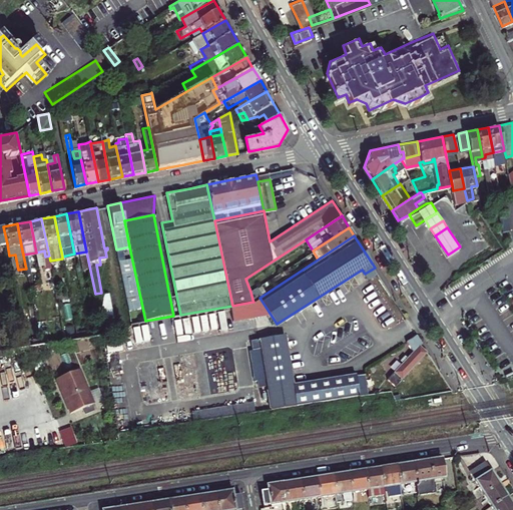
[(108,293),(95,296),(99,319),(113,316),(108,293)]
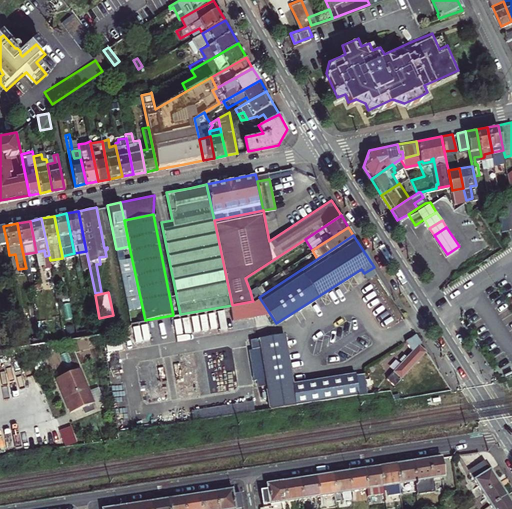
[(409,369),(412,365),(425,352),(427,350),(418,342),(421,340),(416,331),(407,339),(413,348),(386,377),(395,384),(399,379),(409,369)]
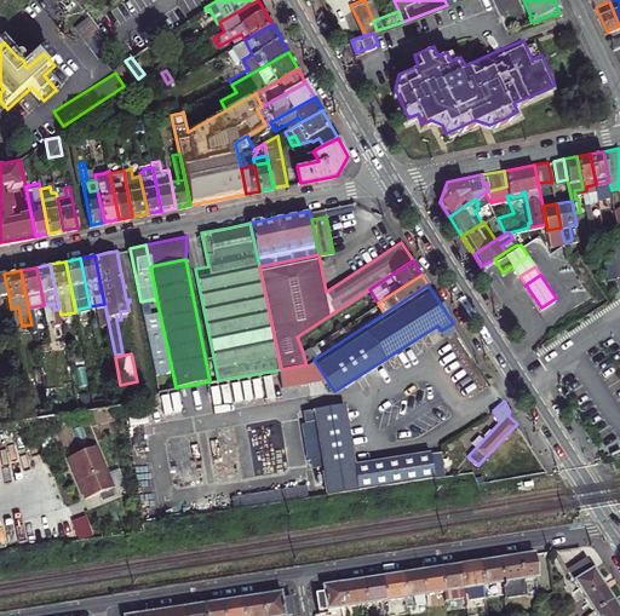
[(314,408),(327,494),(435,477),(431,450),(352,464),(342,404),(314,408)]
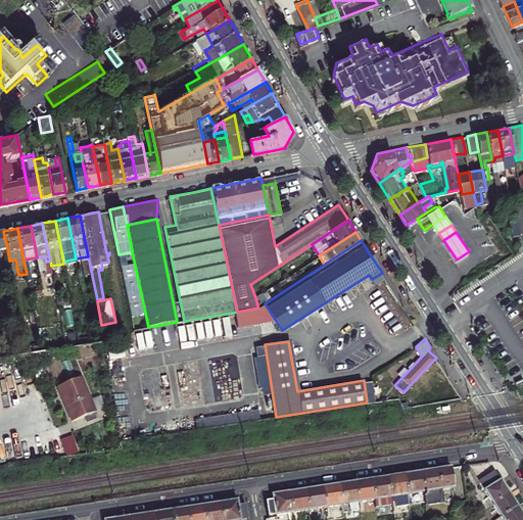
[(84,410),(78,372),(52,376),(58,414),(72,411),(73,418),(82,416),(81,410),(84,410)]
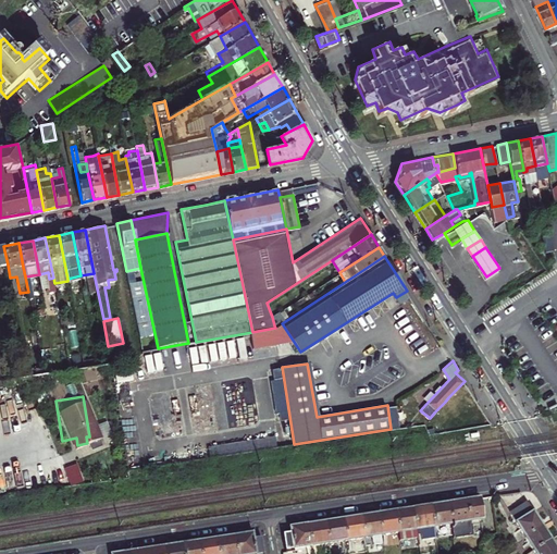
[(223,452),(276,445),(275,436),(222,442),(223,452)]
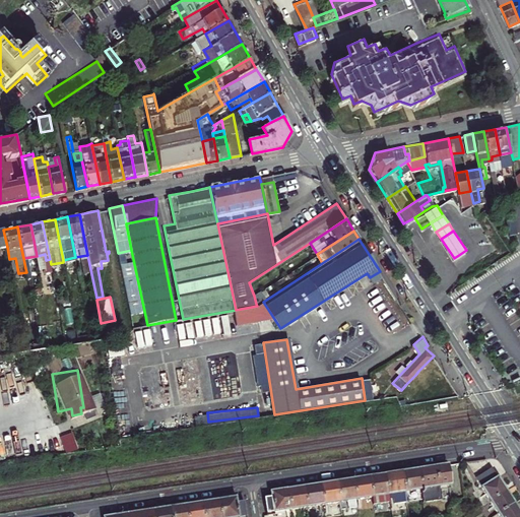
[(447,463),(418,467),(421,488),(424,501),(441,498),(439,486),(450,483),(447,463)]
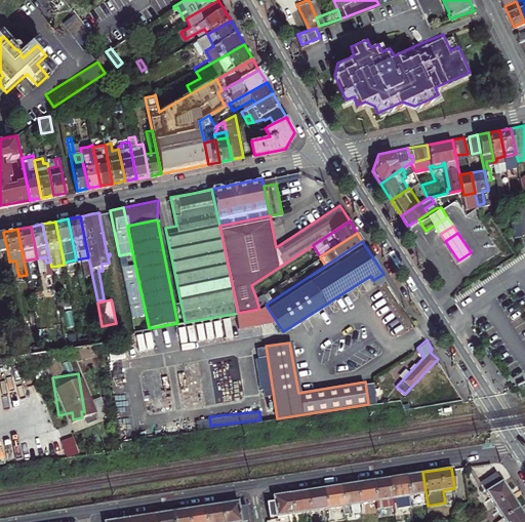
[(480,480),(494,503),(511,492),(496,470),(480,480)]
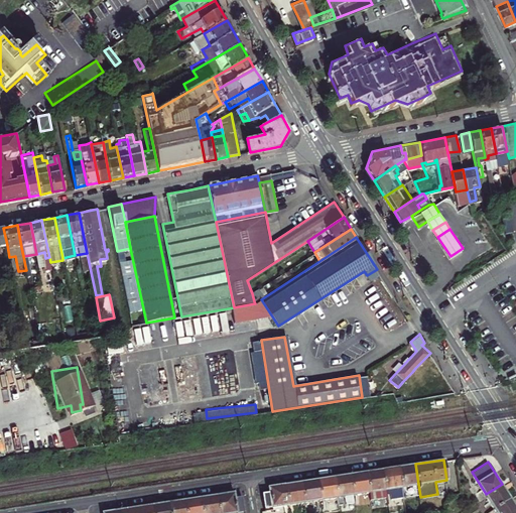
[(415,464),(399,467),(402,487),(418,484),(415,464)]
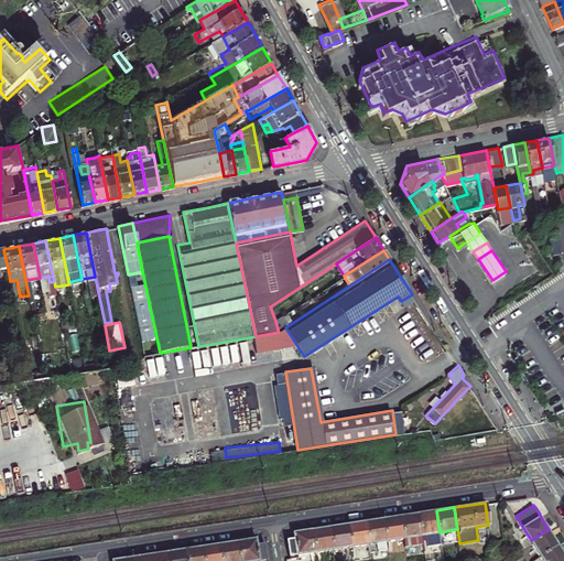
[(436,510),(419,513),(422,535),(423,543),(423,547),(442,545),(440,532),(436,510)]
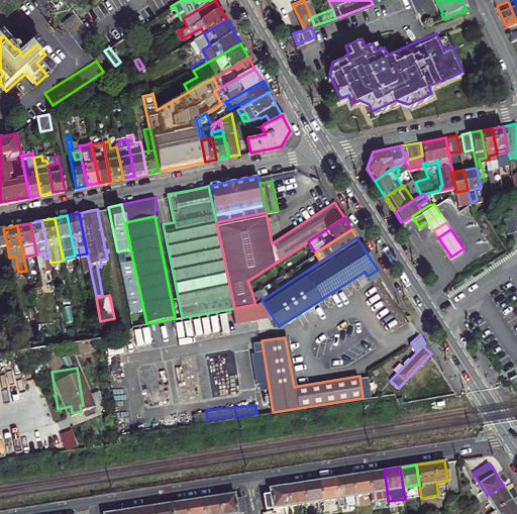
[(384,470),(368,473),(371,493),(387,490),(384,470)]
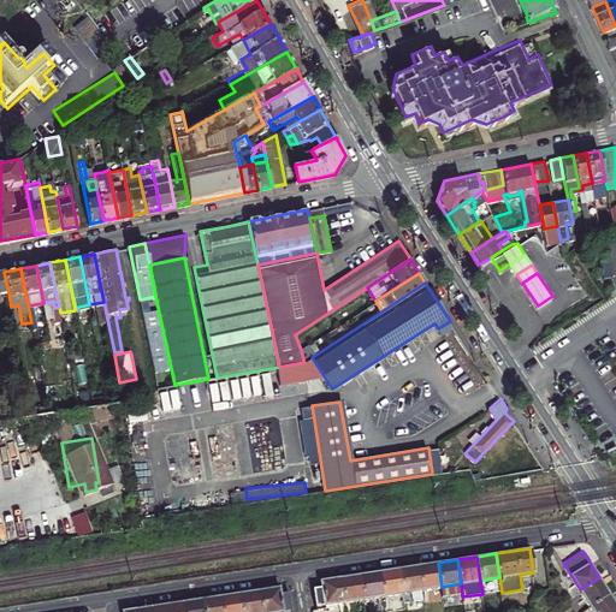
[(438,563),(418,565),(421,589),(442,587),(438,563)]
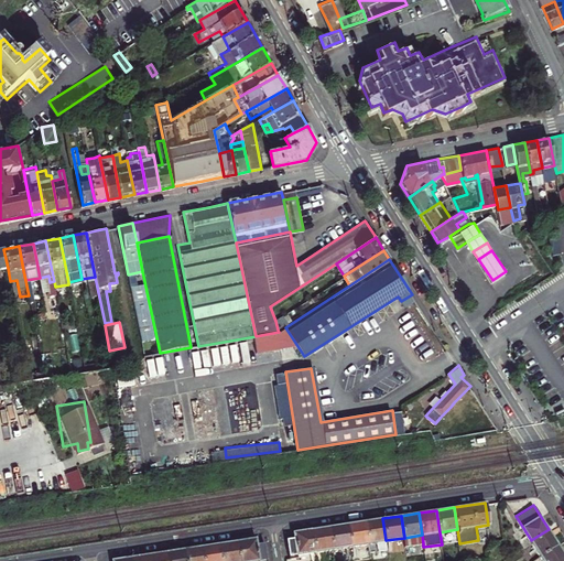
[(386,540),(382,518),(371,520),(365,521),(369,543),(378,541),(379,550),(388,549),(386,540)]
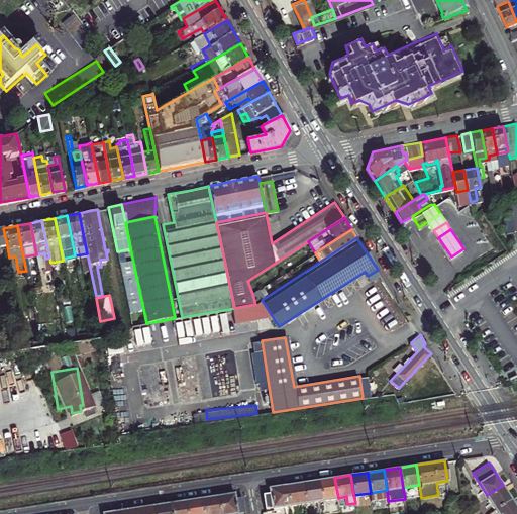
[(334,478),(318,480),(321,500),(338,498),(334,478)]
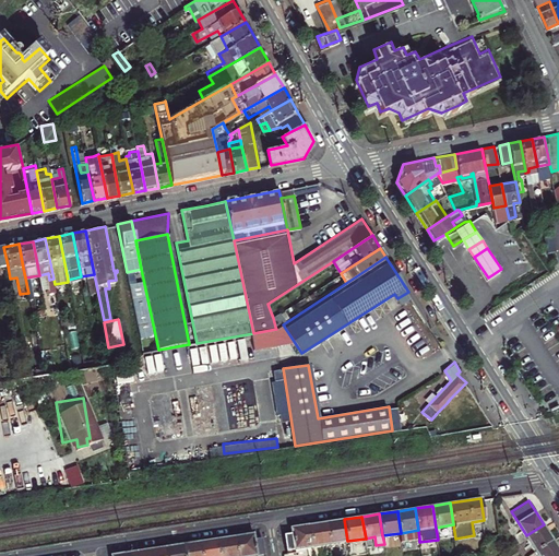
[(344,519),(326,522),(330,544),(347,541),(344,519)]
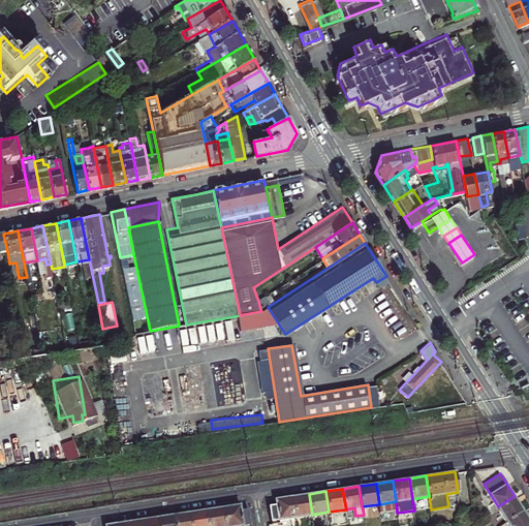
[(312,515),(309,494),(292,496),(296,517),(312,515)]
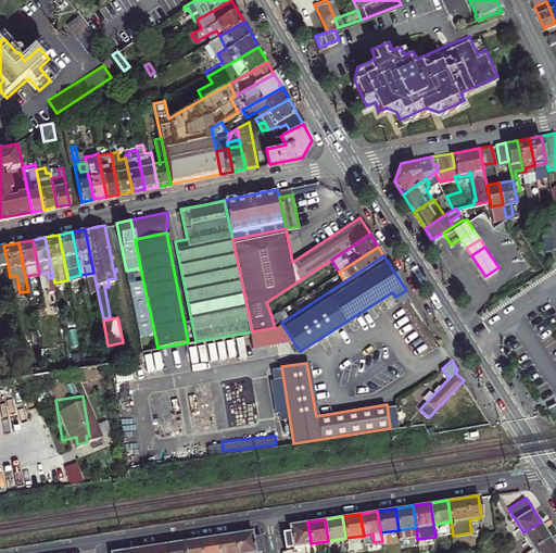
[(293,550),(293,547),(311,543),(307,522),(290,525),(291,530),(282,531),(286,551),(293,550)]
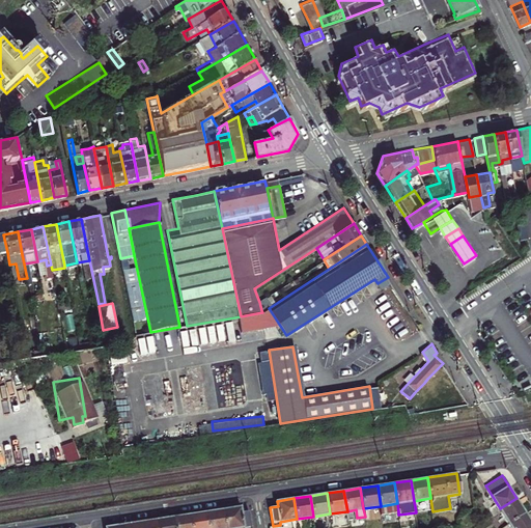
[(516,498),(500,508),(508,522),(525,511),(516,498)]
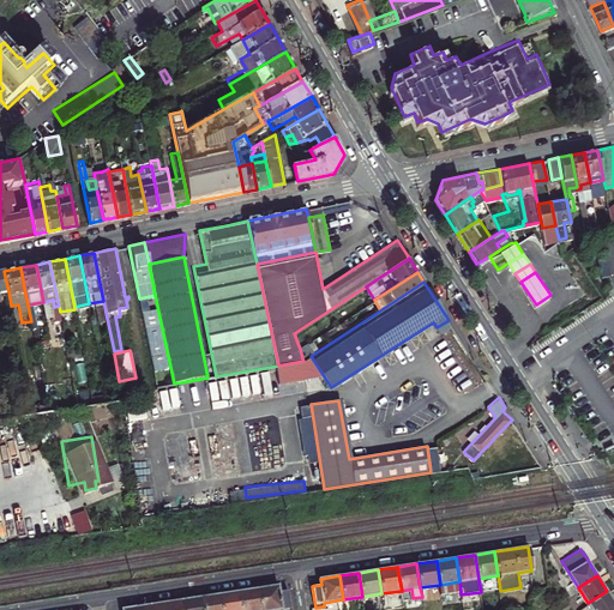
[(440,585),(441,593),(461,591),(459,581),(440,585)]
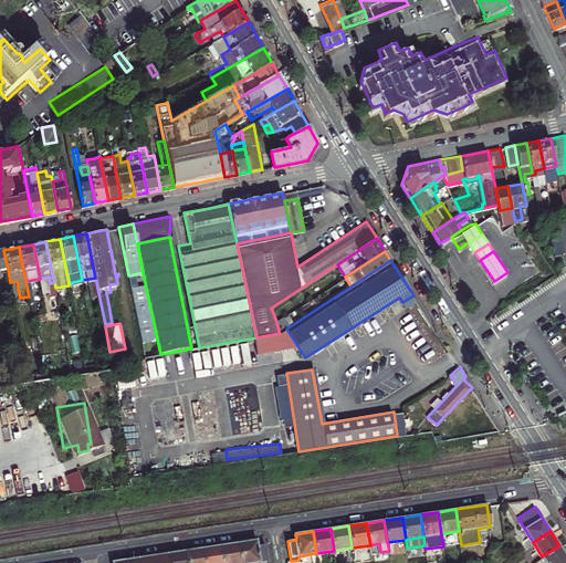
[(238,542),(241,562),(249,562),(260,562),(268,562),(265,544),(258,545),(257,540),(238,542)]
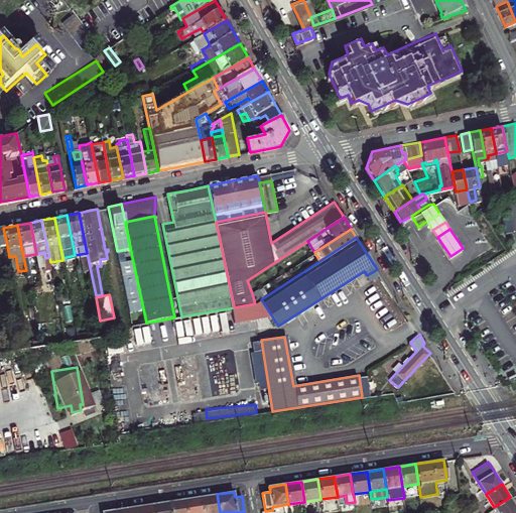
[(220,512),(217,494),(201,497),(203,512),(220,512)]
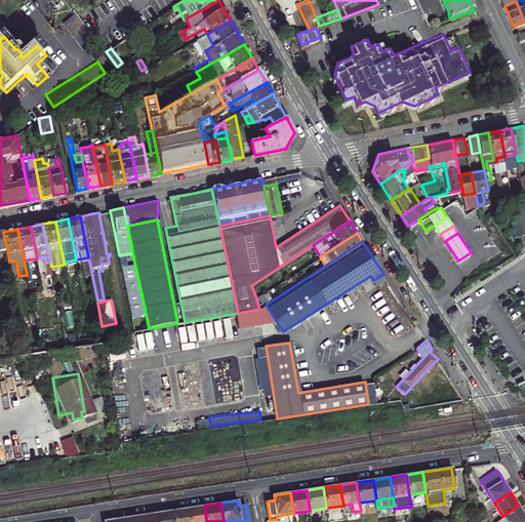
[(206,521),(204,506),(189,508),(191,521),(206,521)]
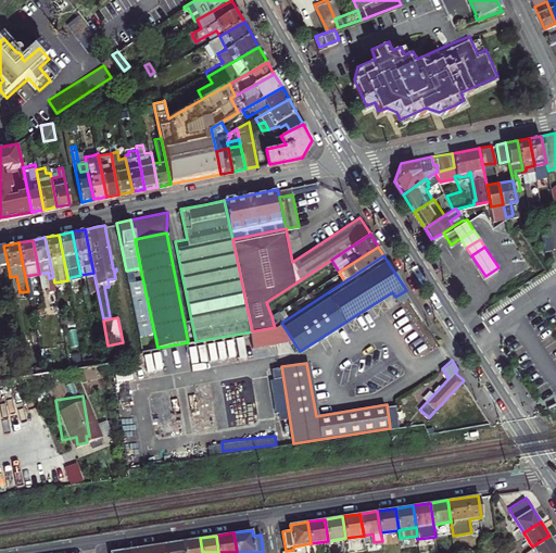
[(555,544),(550,536),(532,547),(536,552),(551,552),(555,550),(555,544)]
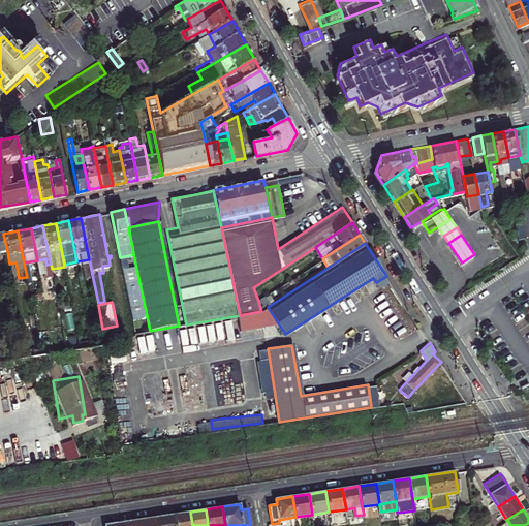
[(173,515),(174,525),(192,525),(190,512),(173,515)]
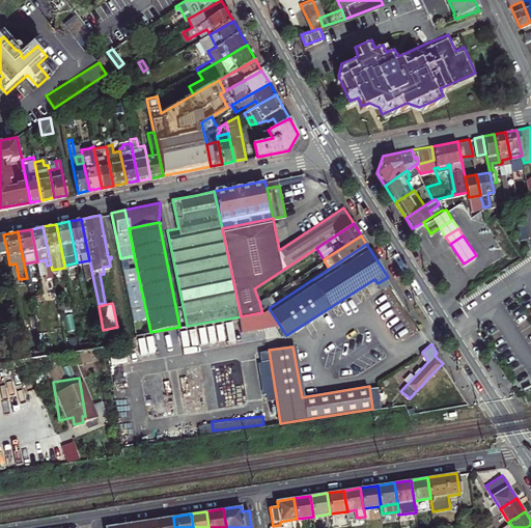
[(157,519),(158,527),(174,527),(173,517),(157,519)]
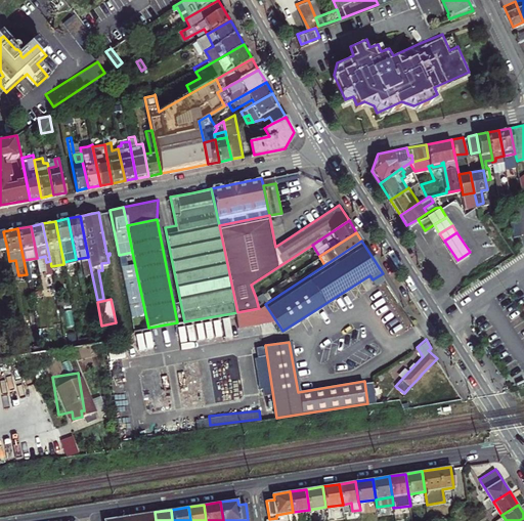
[(147,513),(138,515),(138,520),(156,520),(155,512),(147,513)]
